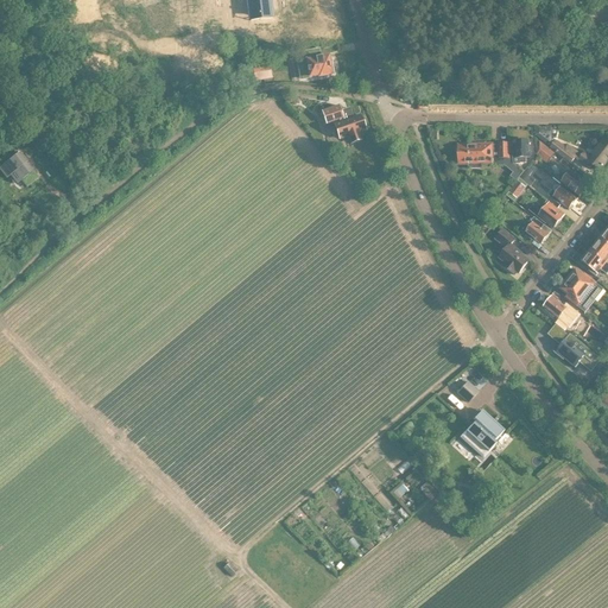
[(267,0),(246,0),(248,17),(258,16),(258,17),(260,16),(260,14),(268,14),(270,19),(267,0)]
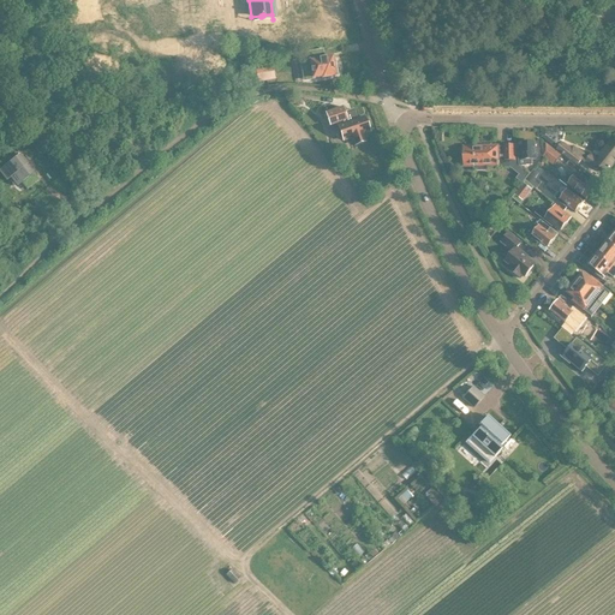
[(314,0),(293,0),(296,16),(316,13),(314,0)]
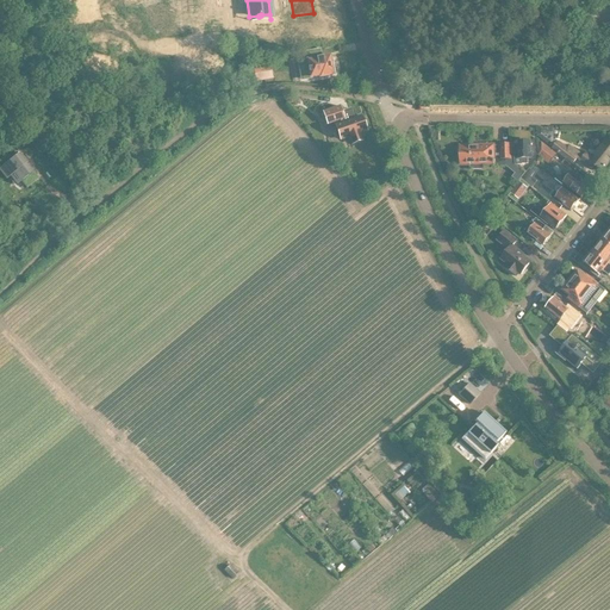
[(306,61),(298,62),(302,80),(311,78),(318,76),(319,78),(331,76),(331,75),(334,74),(332,63),(330,63),(329,57),(321,58),(319,58),(318,49),(311,50),(305,51),(306,61)]
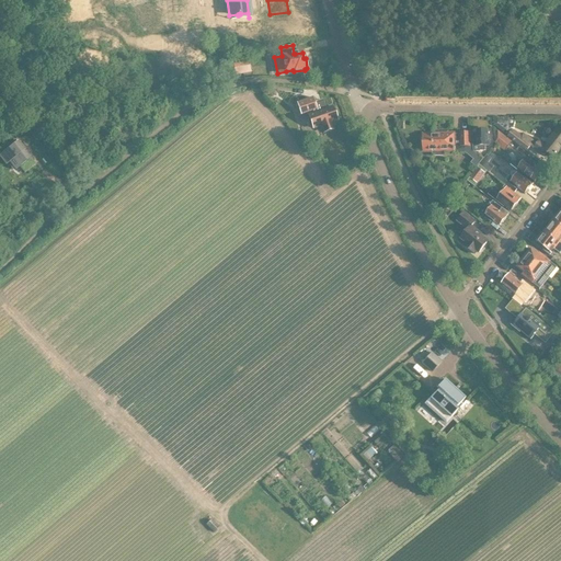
[(232,63),(235,73),(249,70),(247,59),(232,63)]
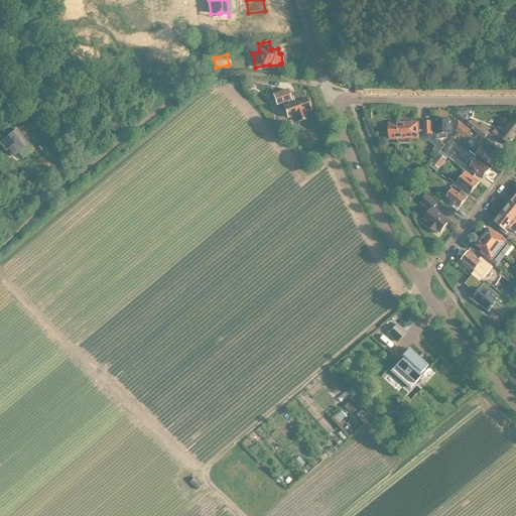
[(282,110),(284,117),(286,116),(287,118),(295,116),(297,122),(304,119),(302,113),(309,111),(308,108),(309,108),(306,101),(305,101),(304,99),(298,101),(296,95),(289,97),(286,91),(272,96),(276,106),(282,104),(284,109),(282,110)]
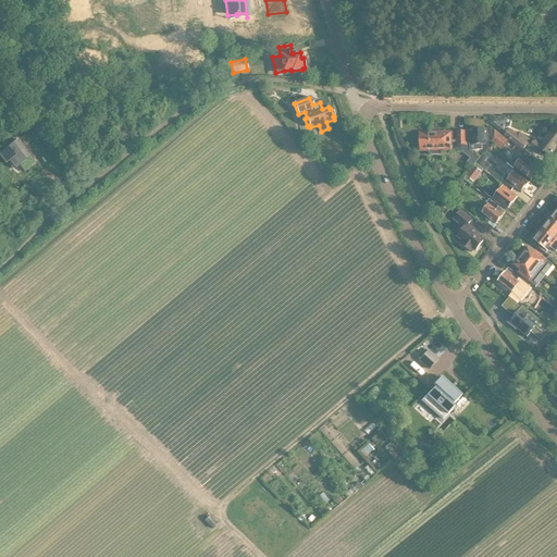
[(505,118),(490,118),(490,125),(503,136),(522,151),(525,146),(529,148),(530,148),(539,155),(542,151),(549,158),(556,147),(556,131),(554,130),(541,146),(534,141),(532,144),(518,133),(517,135),(508,128),(505,126),(505,118)]
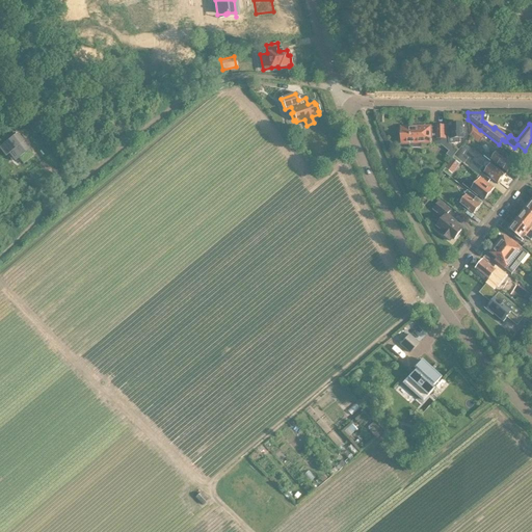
[(451,128),(447,128),(448,143),(449,144),(454,144),(454,143),(459,143),(459,138),(462,138),(461,124),(451,125),(451,128)]
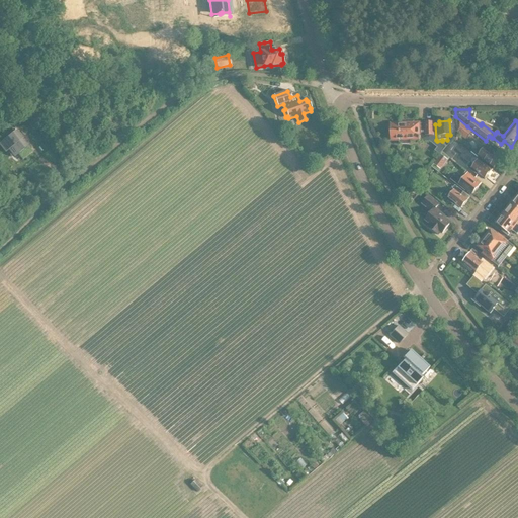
[(425,124),(418,124),(406,124),(406,125),(390,125),(390,130),(387,130),(387,137),(390,137),(390,141),(399,141),(399,145),(410,144),(410,140),(419,140),(420,140),(420,136),(432,136),(432,122),(425,123),(425,124)]
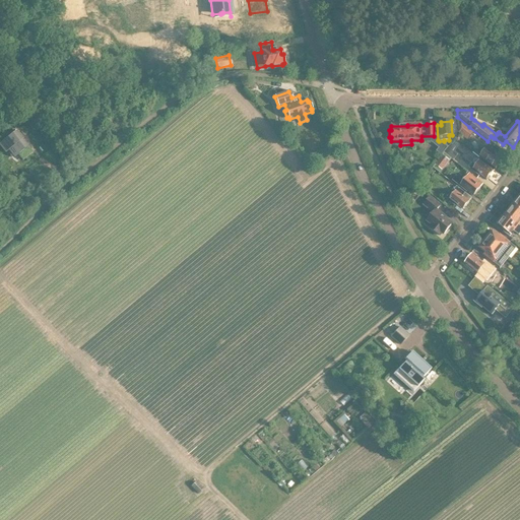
[(458,135),(465,142),(472,133),(460,123),(456,127),(457,135),(458,135)]
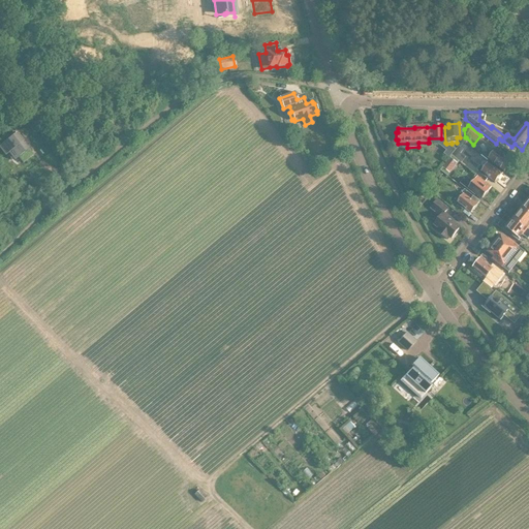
[(5,133),(0,137),(3,142),(9,137),(5,133)]
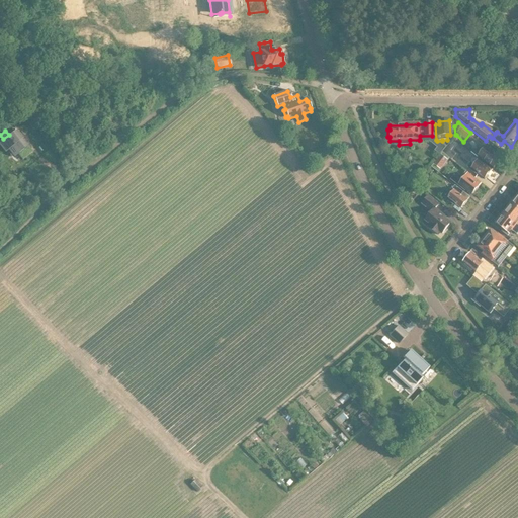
[(17,133),(0,146),(7,154),(10,152),(16,159),(20,156),(24,161),(33,154),(23,141),(23,140),(17,133)]
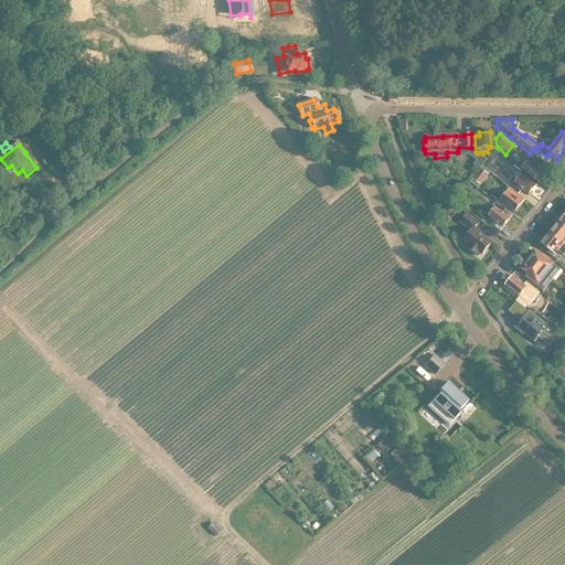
[(486,160),(481,167),(492,174),(497,169),(491,164),(494,160),(489,157),(486,160)]
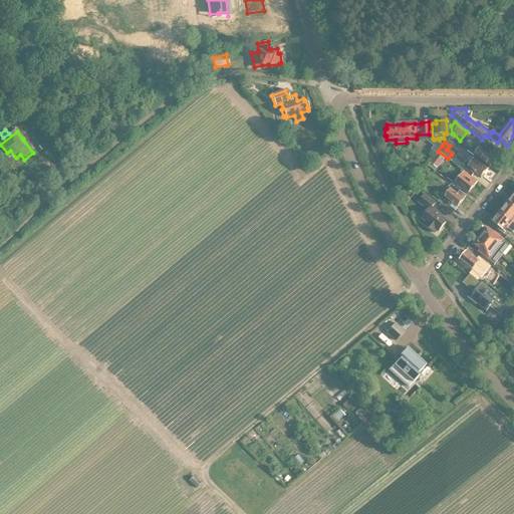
[(491,153),(481,145),(474,155),(489,167),(495,160),(489,155),(491,153)]
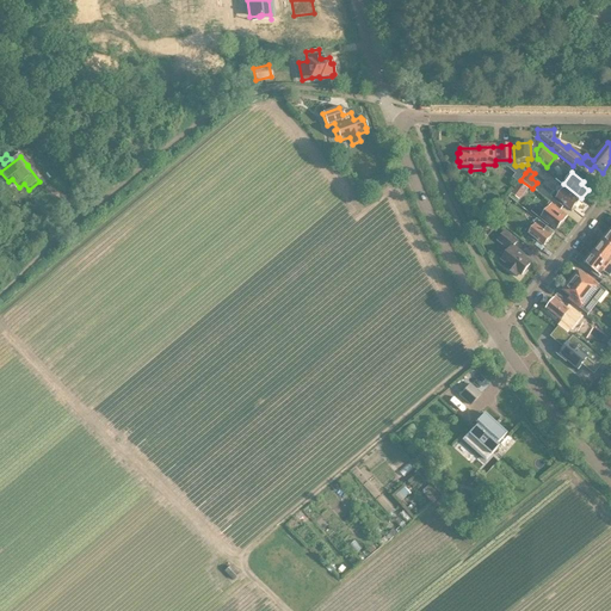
[(522,180),(507,198),(516,204),(529,186),(522,180)]
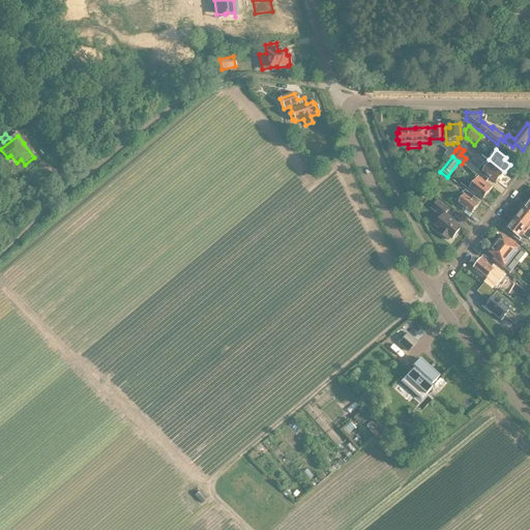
[(484,169),(481,167),(477,172),(478,173),(488,180),(489,178),(496,183),(502,176),(488,165),(484,169)]
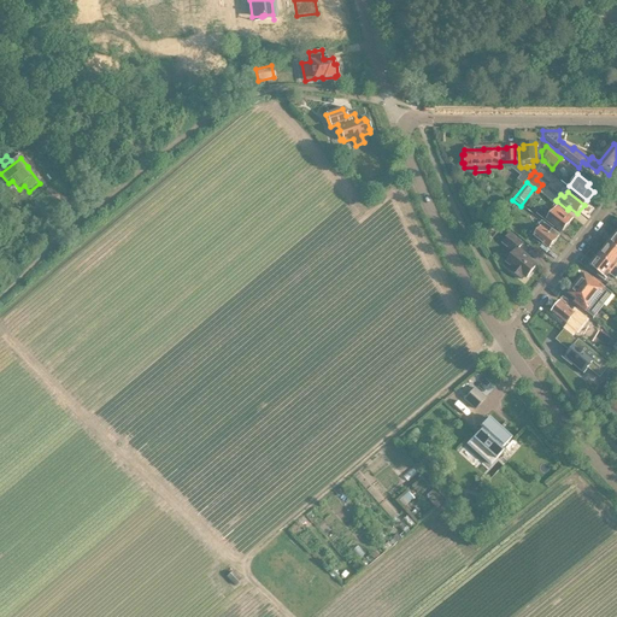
[(540,209),(535,215),(553,229),(554,227),(562,233),(569,223),(562,217),(564,213),(554,205),(551,209),(553,211),(550,216),(540,209)]
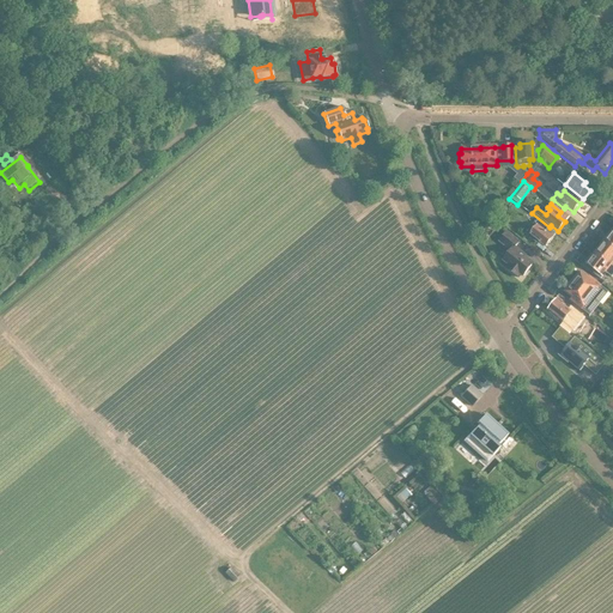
[(495,217),(501,222),(505,216),(499,211),(495,217)]
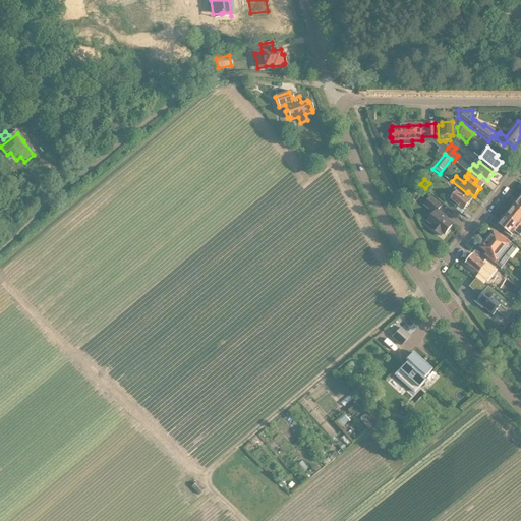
[(450,194),(446,199),(456,207),(457,206),(464,211),(469,204),(469,203),(472,199),(457,187),(454,190),(456,192),(452,196),(450,194)]
